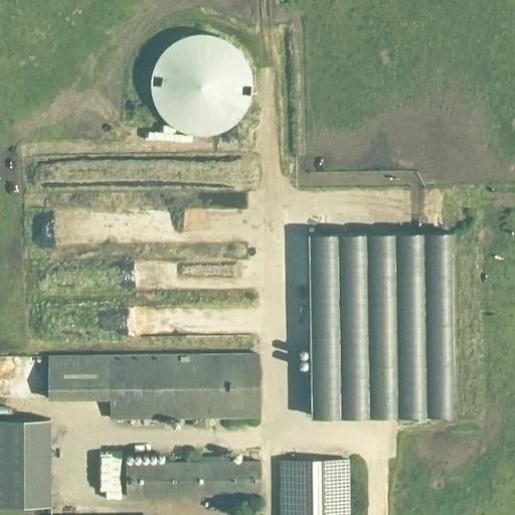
[(227,41),(216,37),(203,35),(190,36),(178,41),(168,48),(160,58),(155,70),(152,82),(153,96),(158,108),(165,119),(174,127),(186,133),(198,136),(211,135),(223,131),(233,125),(242,116),(248,106),(252,94),(252,81),(250,69),(245,58),(237,48),(227,41)]
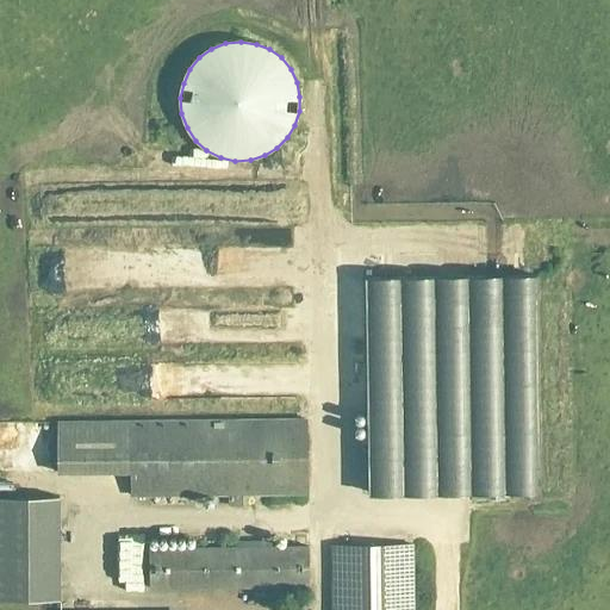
[(537,277),(367,278),(371,493),(540,491),(537,277)]
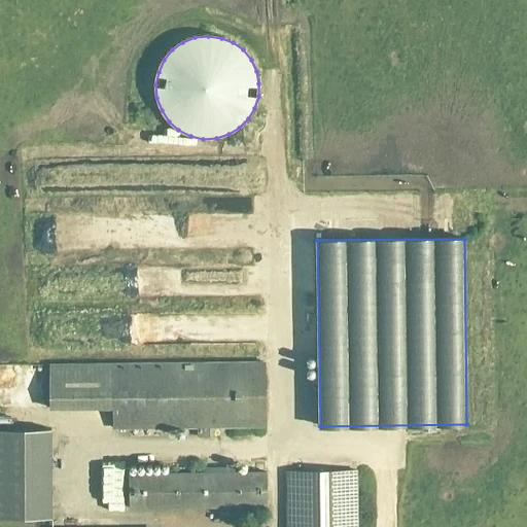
[(76,279),(64,280),(65,297),(76,297),(76,279)]
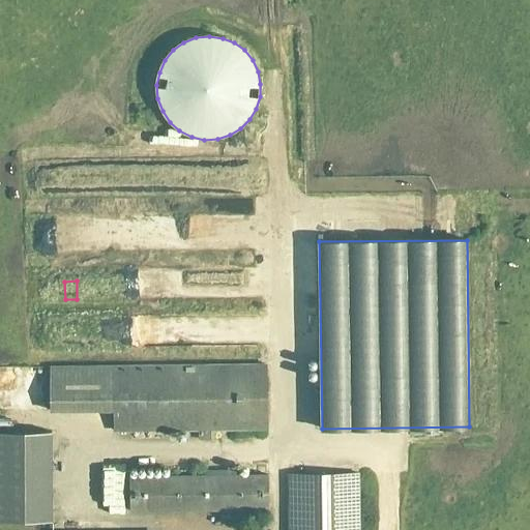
[(127,332),(130,349),(148,346),(146,330),(127,332)]
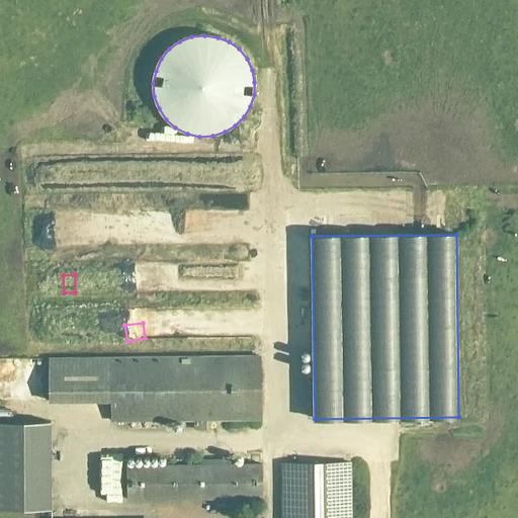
[(261,357),(111,359),(112,421),(195,420),(195,430),(205,430),(205,420),(262,420),(261,357)]
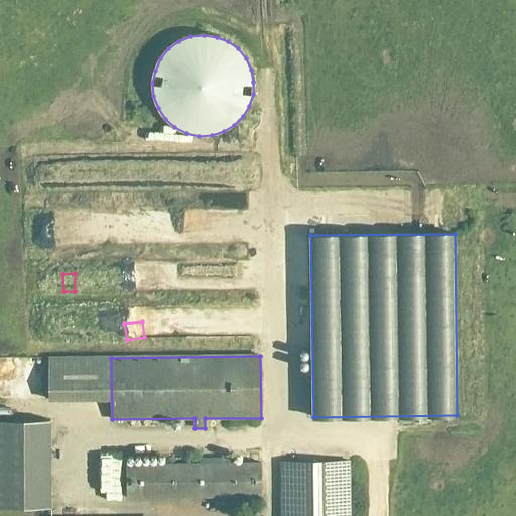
[(0,419),(0,503),(50,503),(50,419),(0,419)]
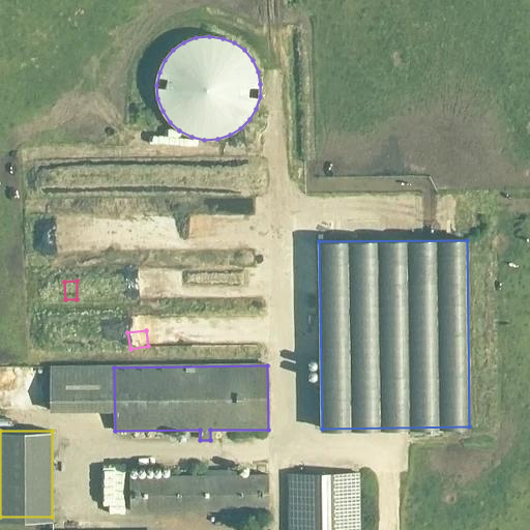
[(130,468),(167,469),(167,455),(131,454),(130,468)]
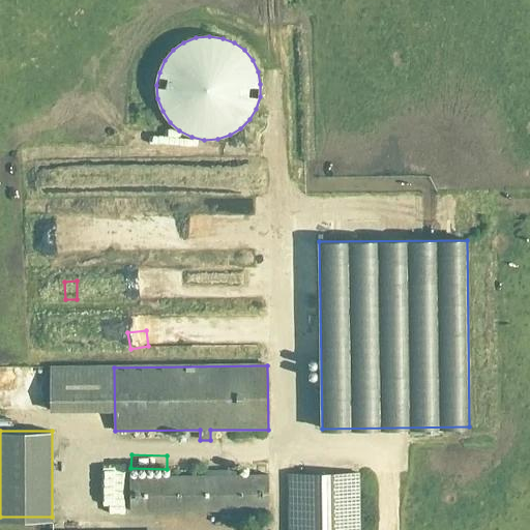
[(359,529),(359,474),(289,475),(290,529),(359,529)]
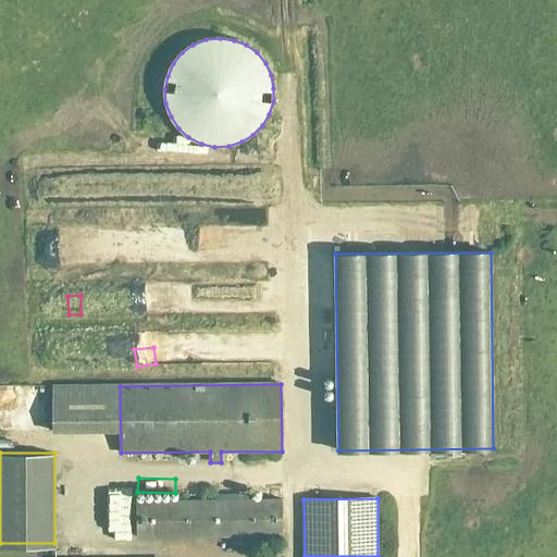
[(137,503),(137,540),(283,536),(282,499),(137,503)]
